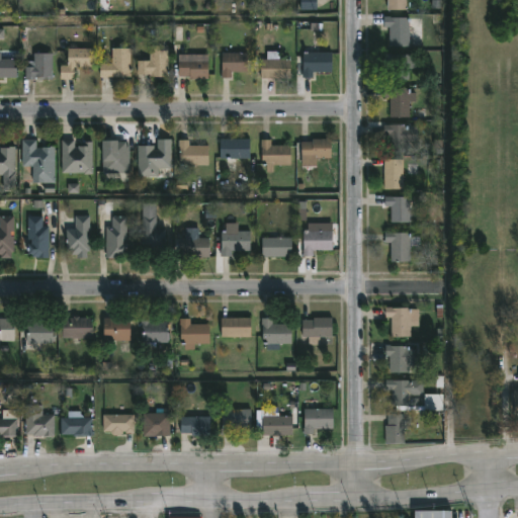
[(317,0),(300,0),(300,10),(317,10),(317,0)]
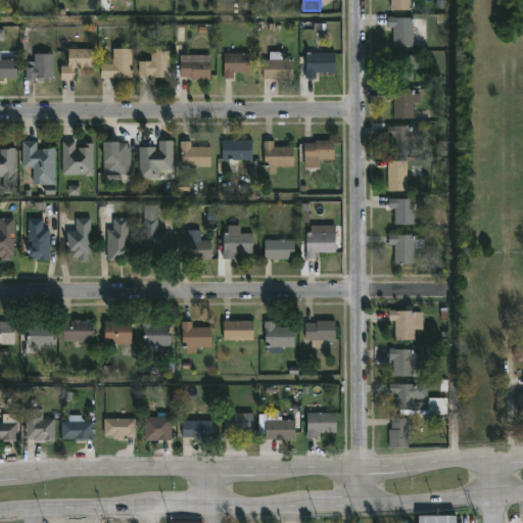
[(409,0),(409,10),(389,10),(389,0),(409,0)]
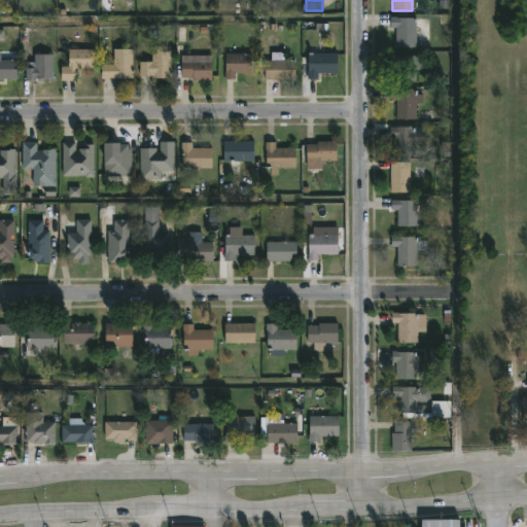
[(431,20),(430,47),(397,46),(398,28),(391,28),(392,18),(431,20)]
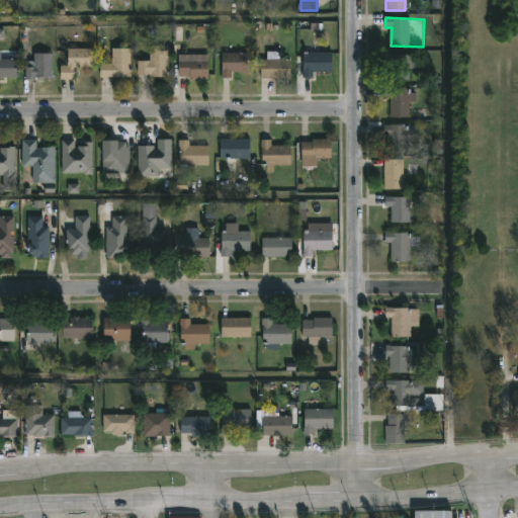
[(164,46),(164,51),(171,51),(171,80),(161,80),(161,77),(153,77),(153,75),(141,75),(141,61),(153,61),(153,46),(164,46)]
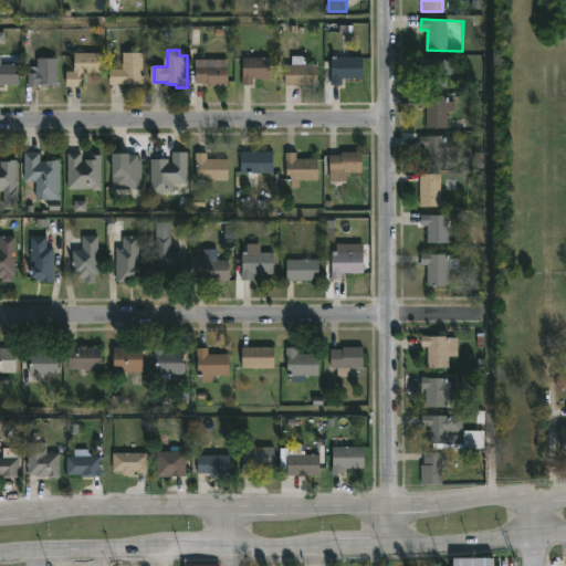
[(103,54),(103,75),(83,74),(83,87),(67,86),(67,72),(75,72),(75,53),(103,54)]
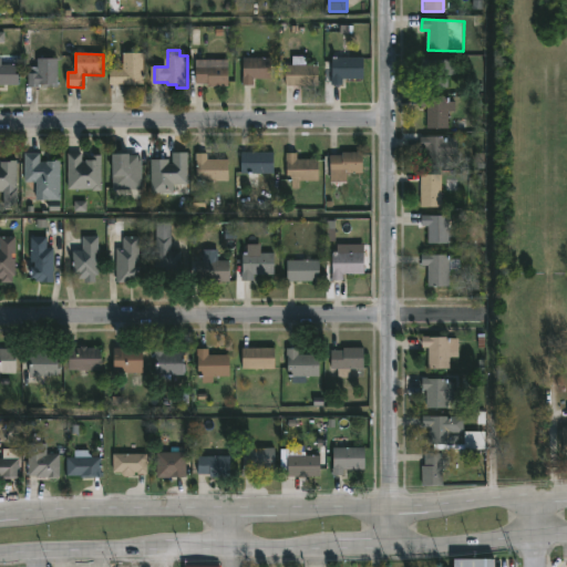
[(112,85),(111,70),(124,70),(123,53),(144,53),(144,84),(112,85)]
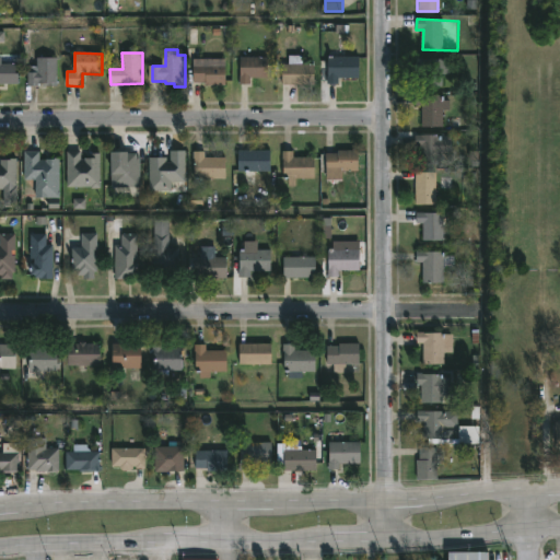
[(303,56),(303,65),(314,65),(314,85),(282,85),(283,65),(290,65),(290,56),(303,56)]
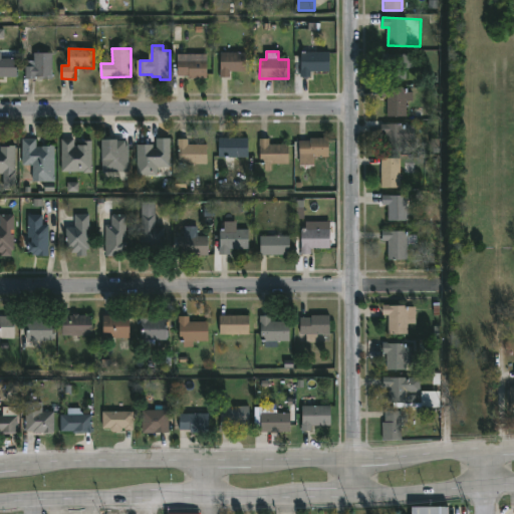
[(222,77),(218,77),(218,52),(246,53),(246,72),(227,72),(227,77),(222,77)]
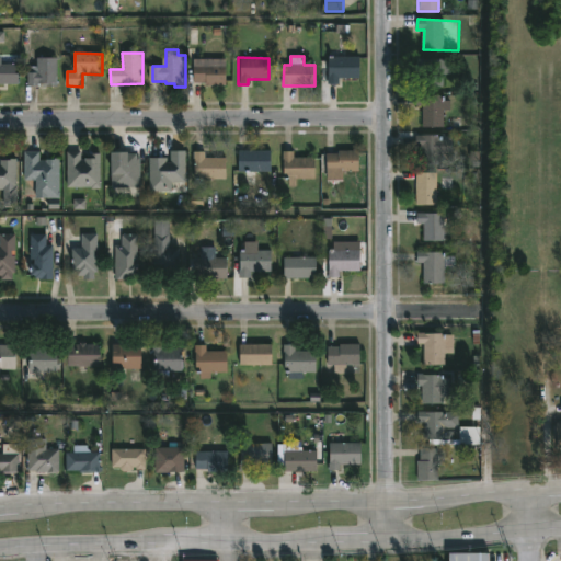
[(331,84),(330,84),(330,57),(361,57),(361,79),(340,79),(340,84),(331,84)]
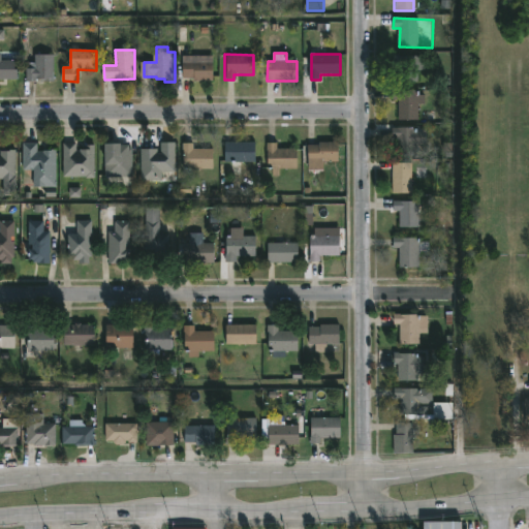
[(28,82),(27,82),(27,69),(35,69),(35,55),(55,56),(55,80),(28,82)]
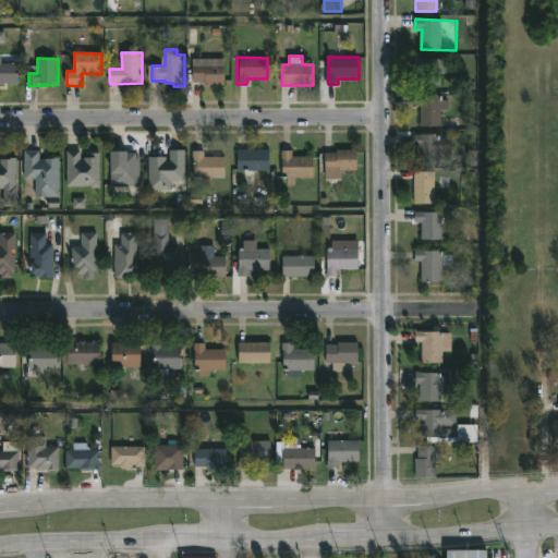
[(221,59),(222,85),(207,85),(207,82),(195,82),(195,59),(221,59)]
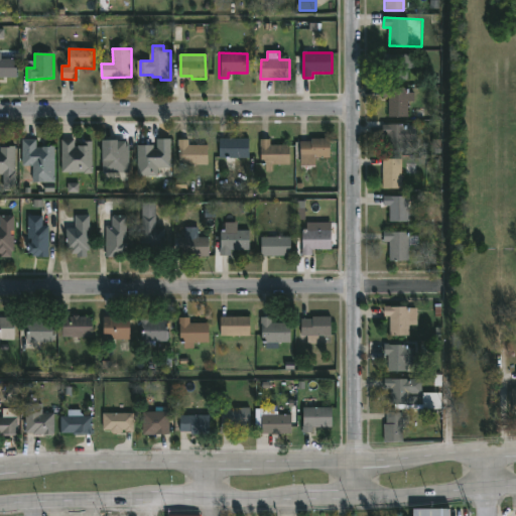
[(409,81),(390,81),(390,55),(409,55),(409,81)]
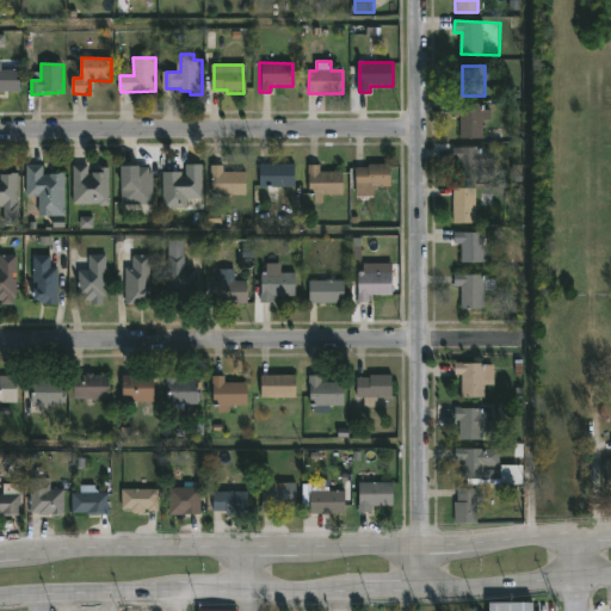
[(0,69),(19,71),(18,80),(22,81),(20,93),(0,92),(0,69)]
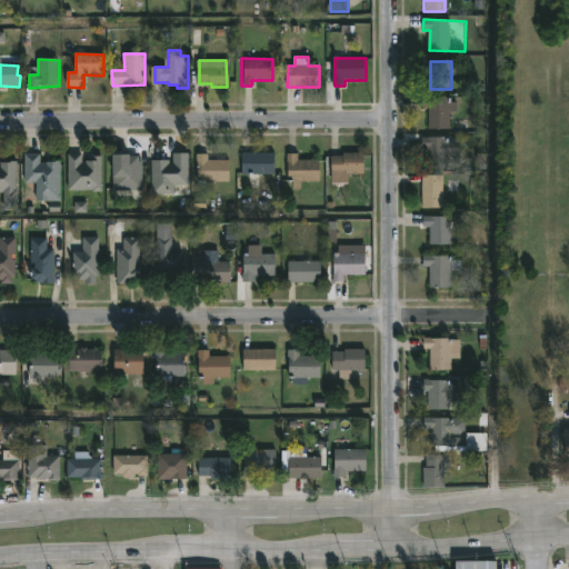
[(458,103),(458,113),(451,112),(451,132),(428,131),(429,108),(423,108),(423,97),(450,98),(450,103),(458,103)]
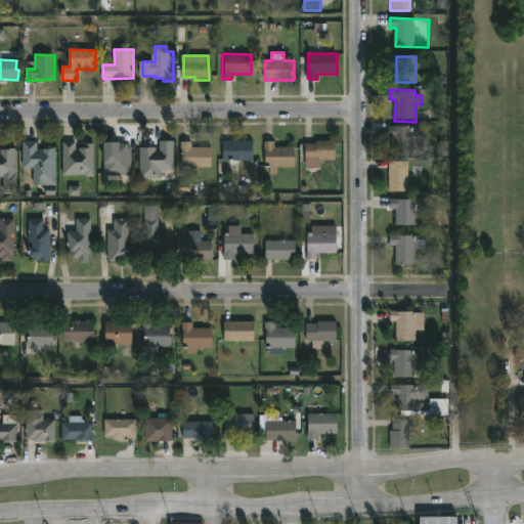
[(408,126),(408,130),(420,130),(420,141),(409,141),(409,155),(391,155),(391,136),(386,136),(386,126),(408,126)]
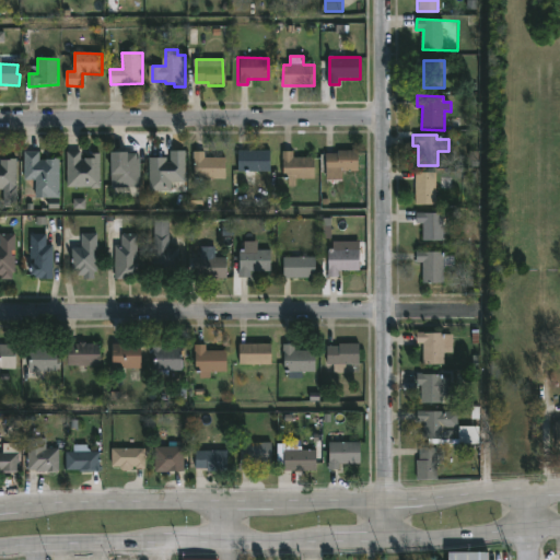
[(186,151),(186,183),(172,183),(172,191),(150,191),(150,159),(167,158),(167,163),(171,163),(171,151),(186,151)]
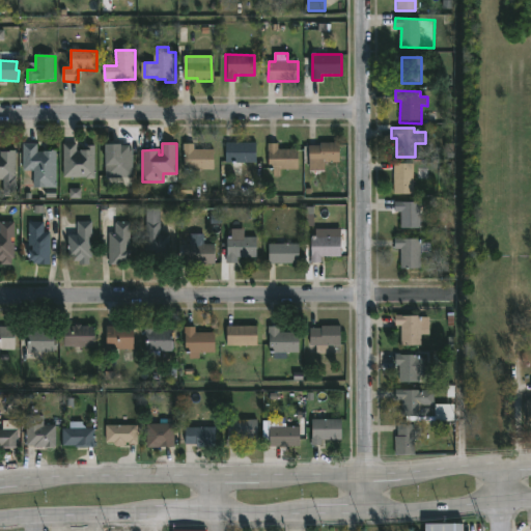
[(257,143),(257,163),(226,162),(227,143),(257,143)]
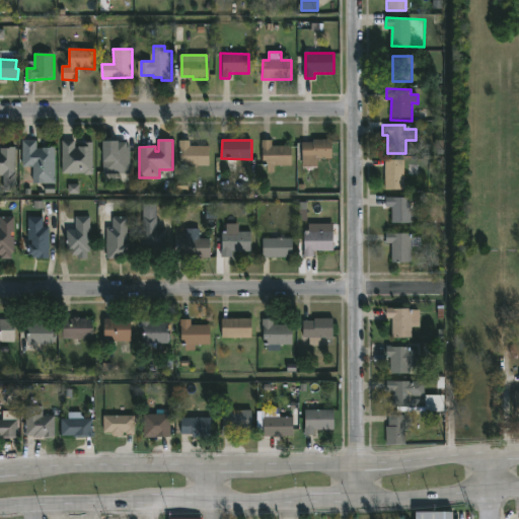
[(270,140),(270,145),(290,145),(290,165),(261,164),(261,140),(270,140)]
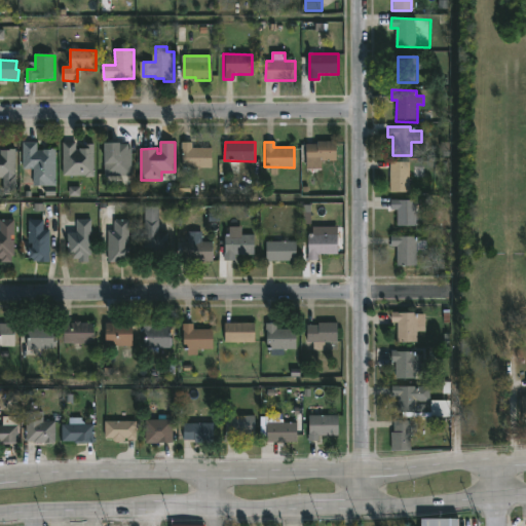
[(323,170),(307,170),(307,144),(318,144),(318,142),(337,142),(337,160),(323,160),(323,170)]
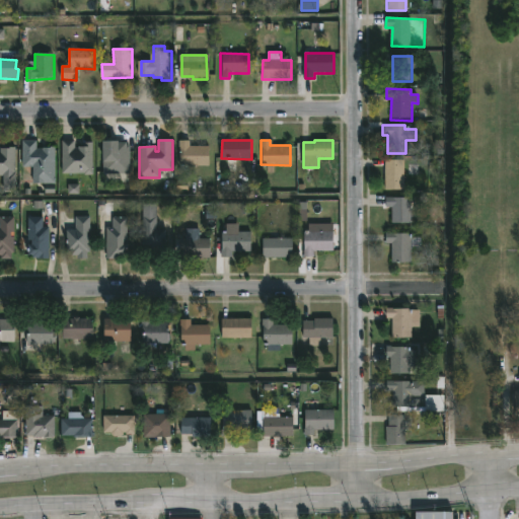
[(38,142),(38,149),(49,149),(49,146),(55,146),(55,183),(33,183),(33,167),(23,167),(23,141),(38,141),(38,142)]
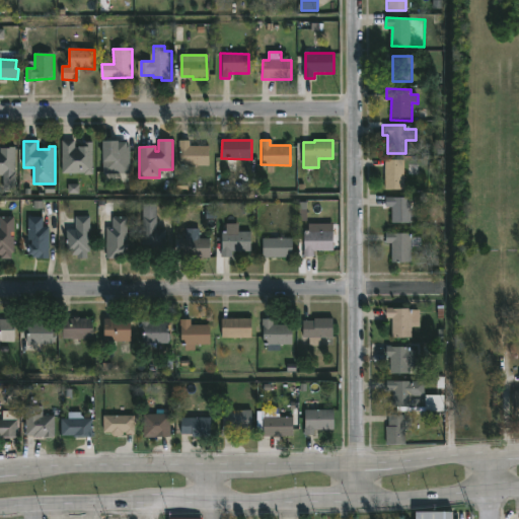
[(75,141),(75,148),(84,147),(84,143),(93,143),(93,175),(63,174),(63,141),(75,141)]
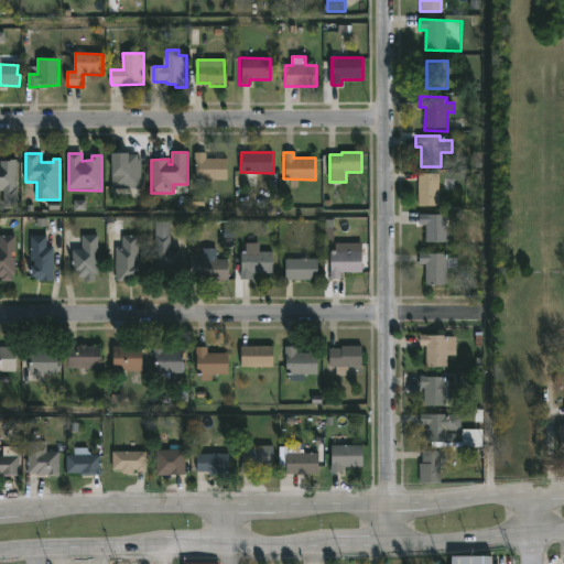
[(207,153),(207,160),(227,159),(228,181),(196,181),(196,153),(207,153)]
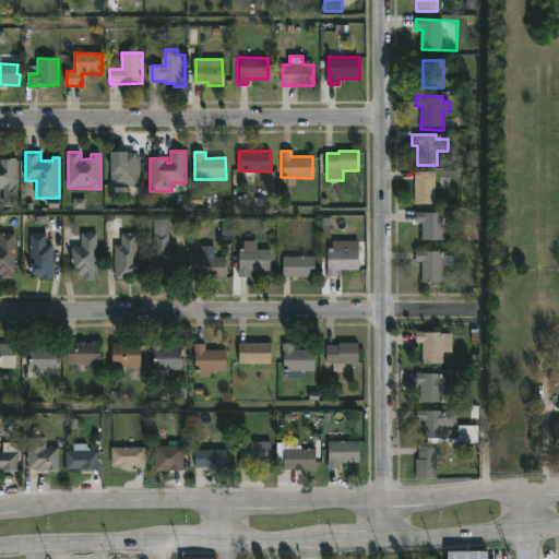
[(129,153),(129,154),(137,154),(137,157),(140,157),(140,188),(111,188),(113,153),(129,153)]
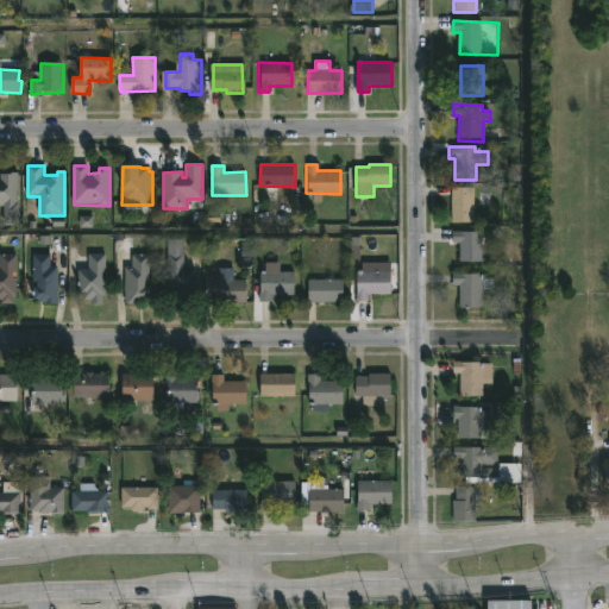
[(0,179),(1,179),(1,175),(11,175),(11,173),(19,173),(18,226),(5,225),(5,207),(0,207),(0,179)]
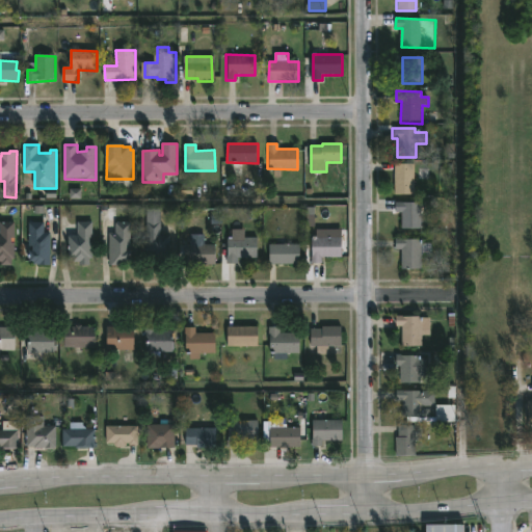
[(415,194),(395,194),(395,164),(415,164),(415,194)]
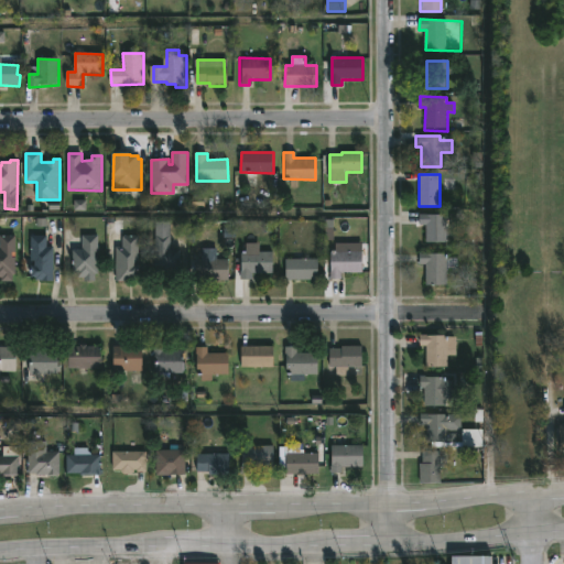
[(204,197),(192,197),(192,208),(204,209),(204,197)]
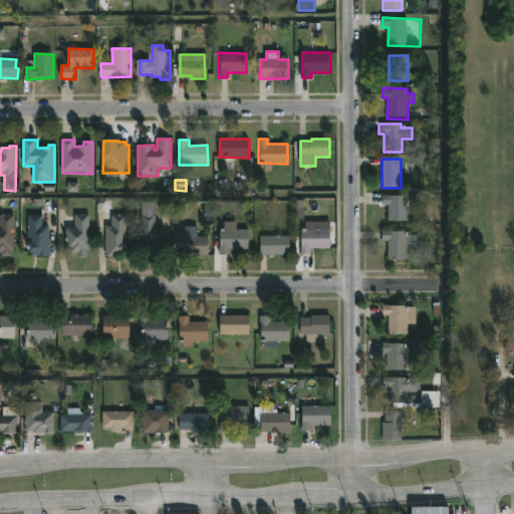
[(77,193),(77,183),(68,183),(68,192),(77,193)]
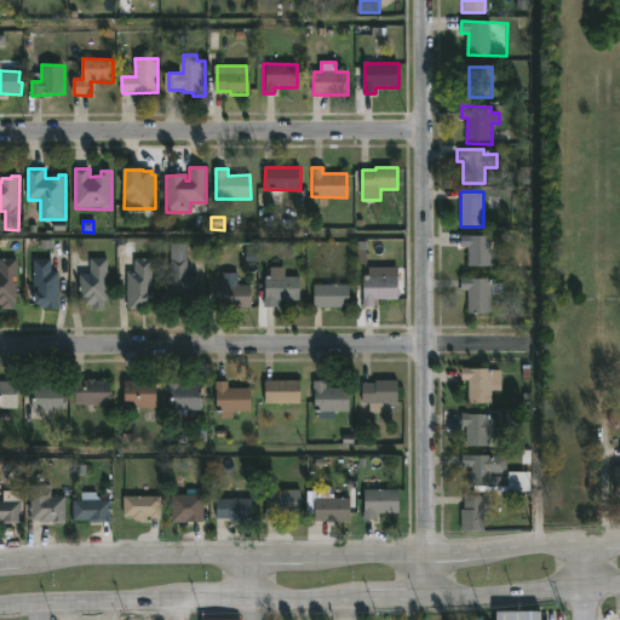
[(489,236),(488,267),(465,267),(466,247),(458,247),(459,235),(489,236)]
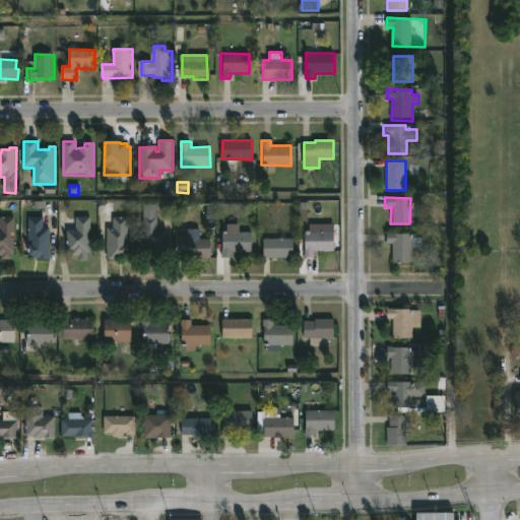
[(113,216),(113,203),(101,203),(101,215),(113,216)]
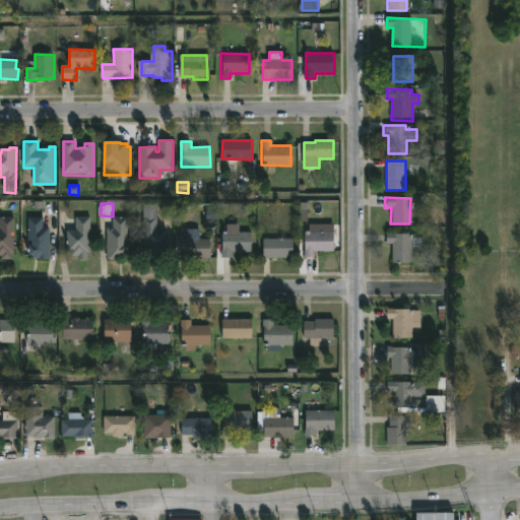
[(157,217),(157,231),(167,231),(167,253),(143,253),(143,205),(157,205),(157,217)]
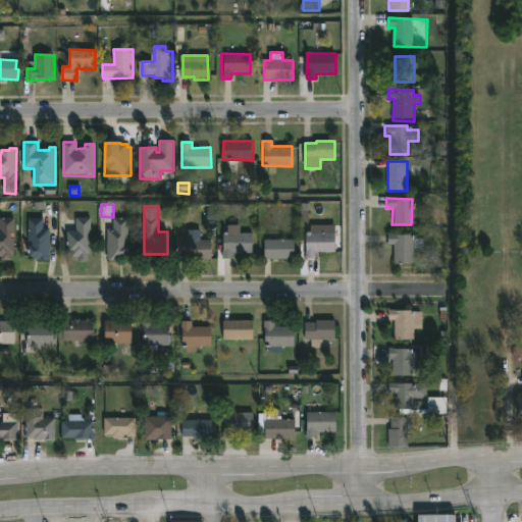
[(91,217),(92,255),(89,255),(89,262),(80,262),(80,258),(72,258),(72,254),(68,254),(67,231),(76,231),(76,218),(91,217)]
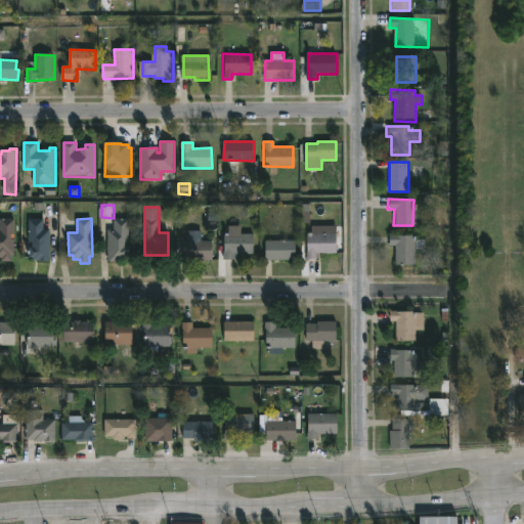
[(0,219),(14,219),(14,256),(13,256),(13,262),(1,262),(1,259),(0,259),(0,219)]
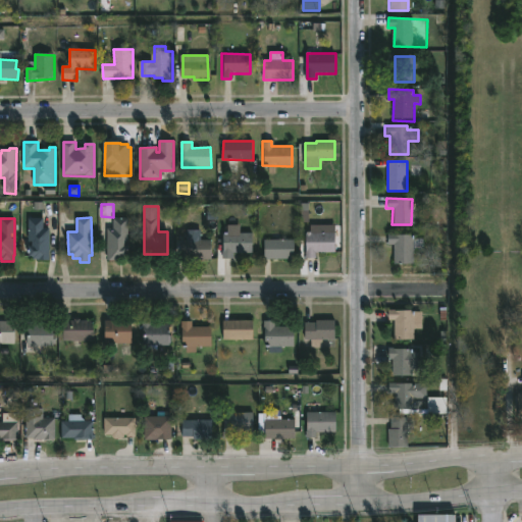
[(50,229),(50,261),(33,261),(33,258),(29,257),(30,247),(33,247),(33,243),(28,243),(29,218),(43,219),(43,229),(50,229)]
